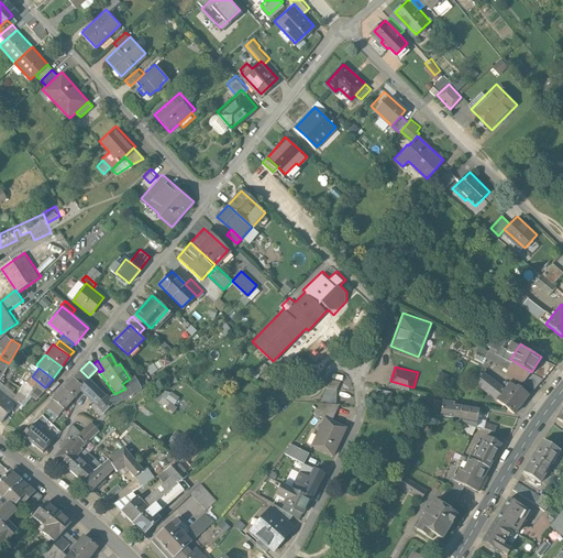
[(440,369),(437,376),(448,381),(451,372),(440,369)]
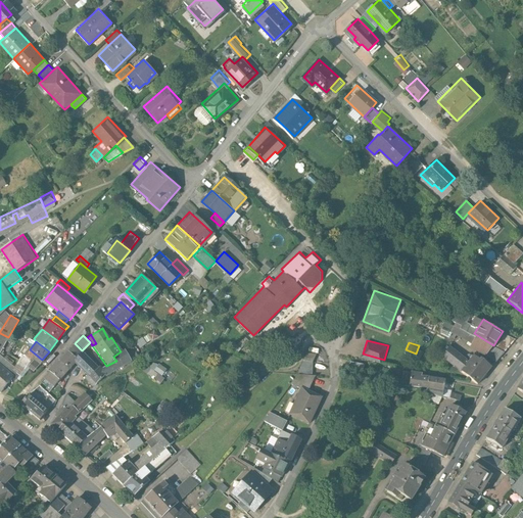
[(491,363),(476,351),(472,358),(450,342),(441,354),(478,381),(491,363)]
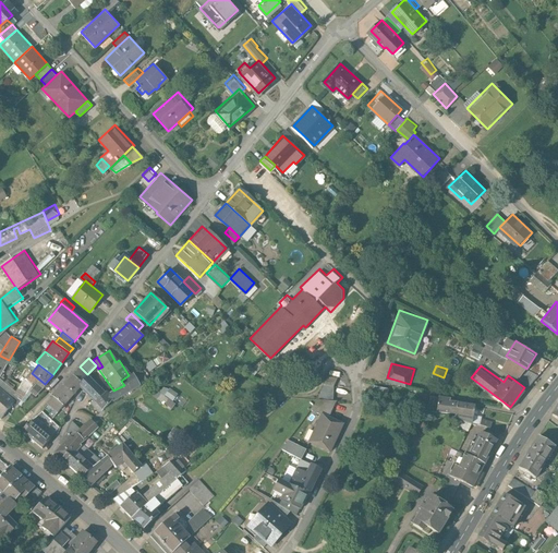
[(80,367),(73,374),(81,381),(86,374),(87,374),(80,367)]
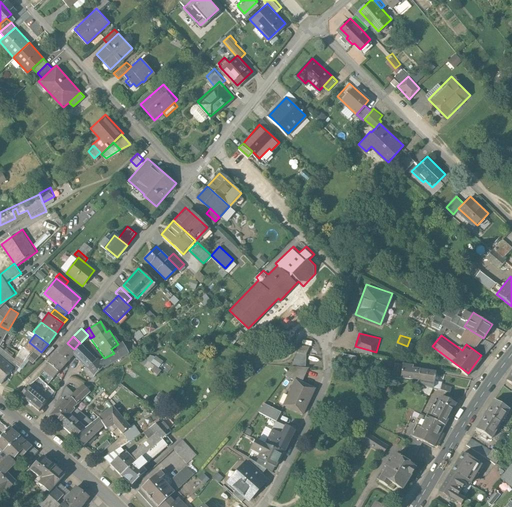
[(492,343),(483,338),(476,347),(485,353),(492,343)]
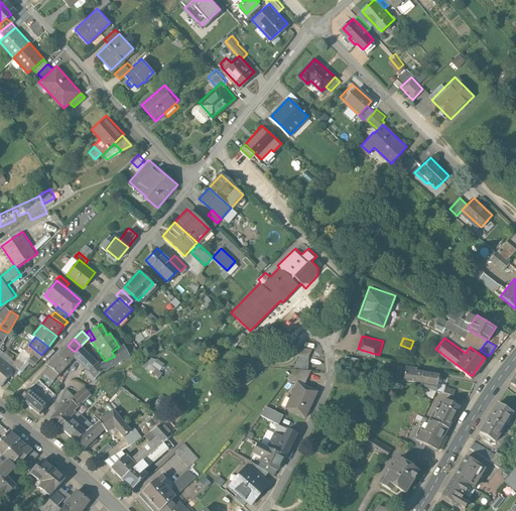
[(299,343),(296,362),(307,363),(310,345),(299,343)]
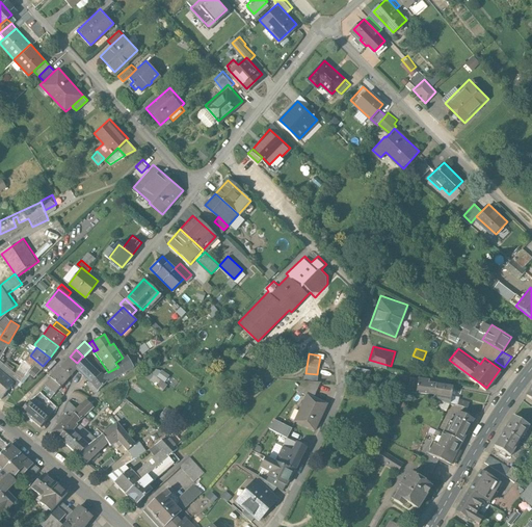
[(135,368),(128,356),(123,358),(115,363),(118,367),(108,372),(104,375),(109,379),(110,381),(135,368)]
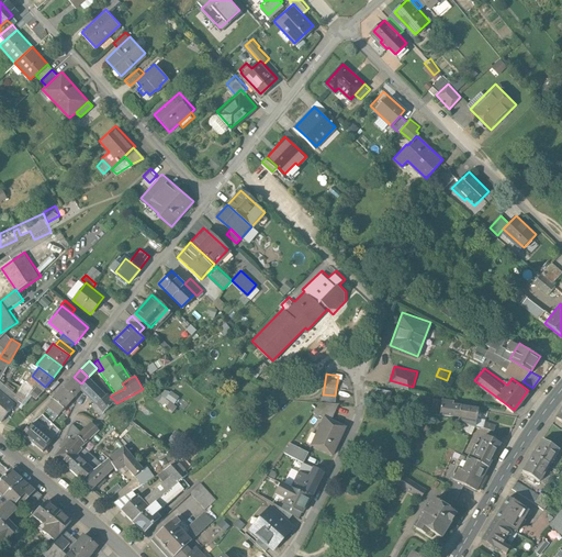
[(67,405),(81,389),(81,383),(74,377),(57,396),(67,405)]
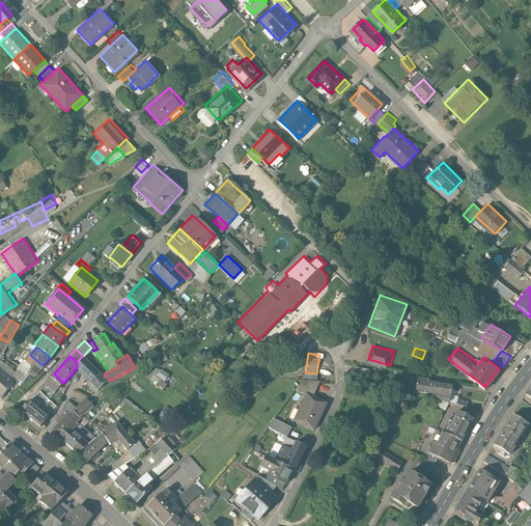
[(82,356),(77,362),(77,367),(89,380),(91,382),(100,374),(82,356)]
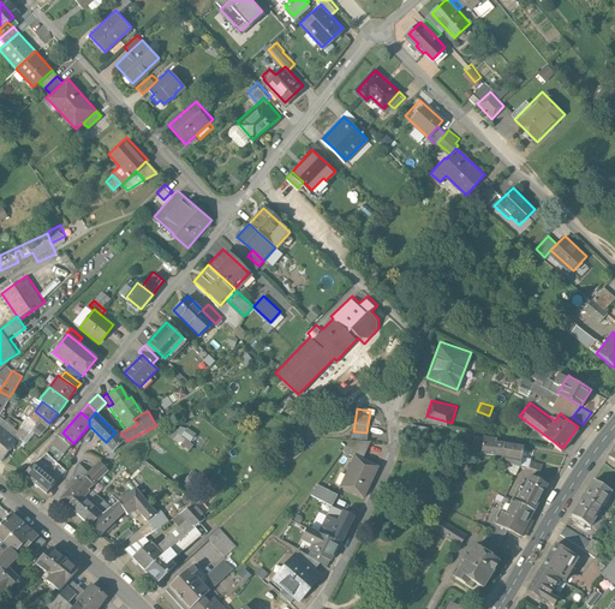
[(40,435),(49,423),(42,417),(33,429),(40,435)]
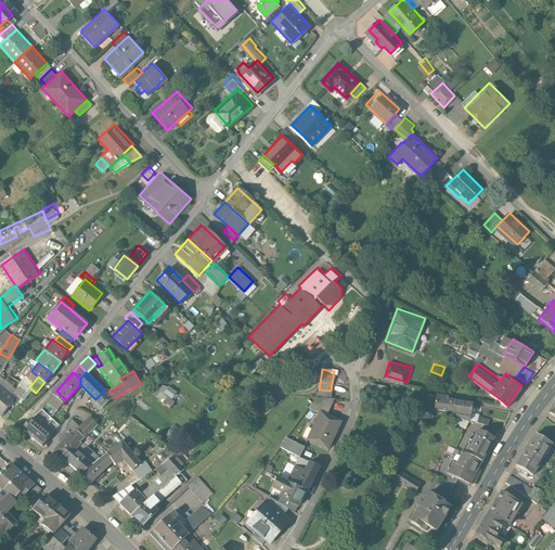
[(165,378),(155,389),(167,399),(177,387),(165,378)]
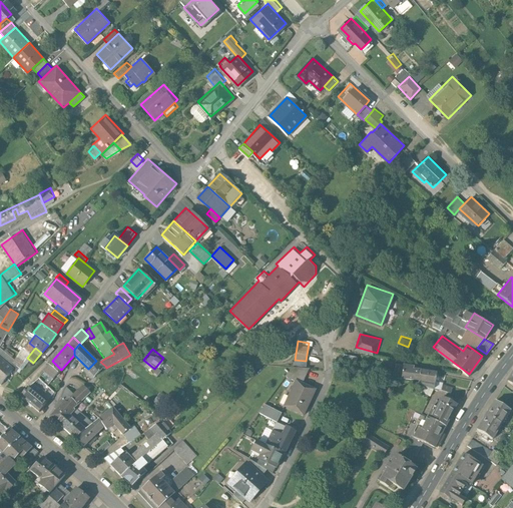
[(344,350),(342,356),(355,360),(357,353),(344,350)]
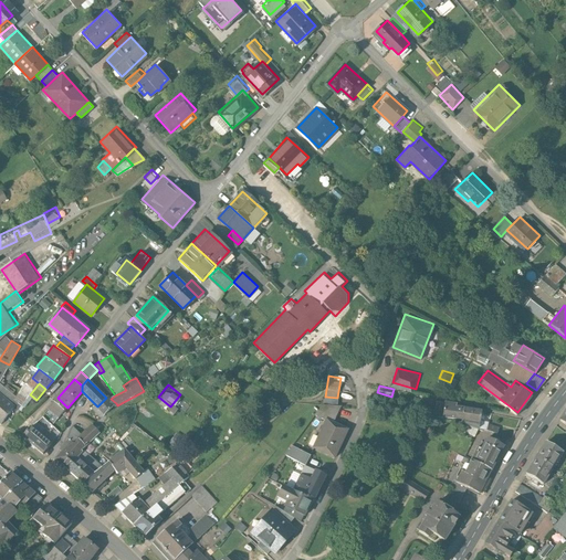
[(0,423),(1,424),(20,404),(0,387),(0,423)]
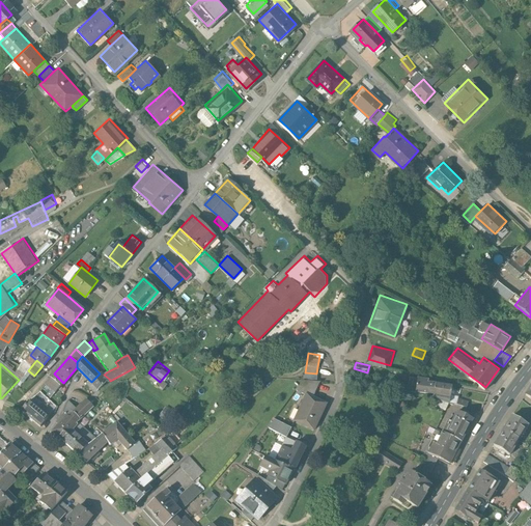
[(303,370),(297,384),(313,390),(318,378),(303,370)]
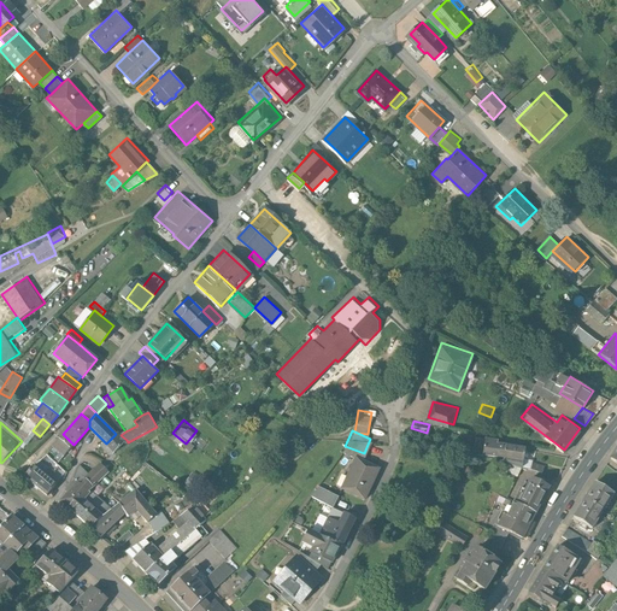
[(118,432),(116,434),(106,444),(104,441),(99,445),(107,454),(110,451),(113,454),(127,440),(121,435),(118,432)]
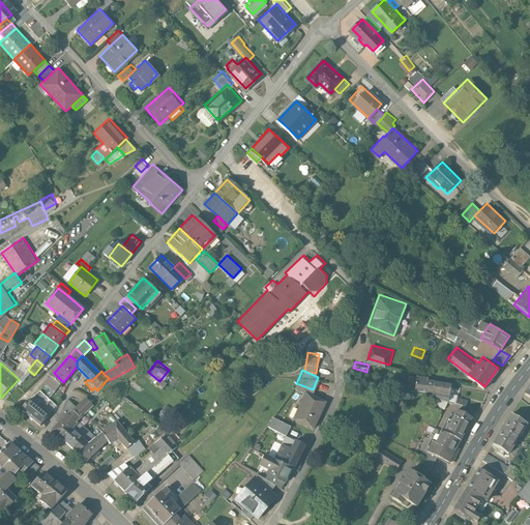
[(63,382),(54,373),(45,384),(54,392),(63,382)]
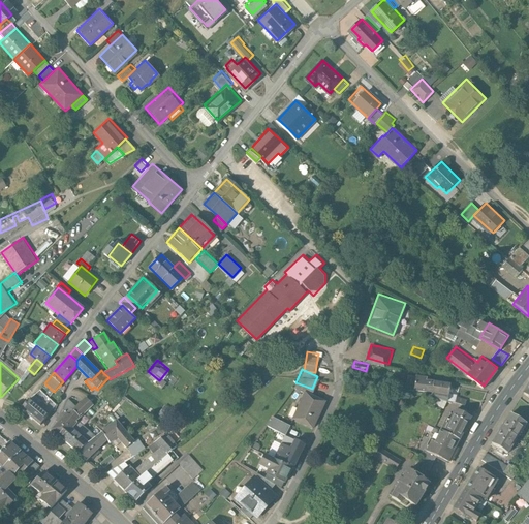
[(429,375),(415,373),(413,386),(432,389),(434,378),(428,377),(429,375)]
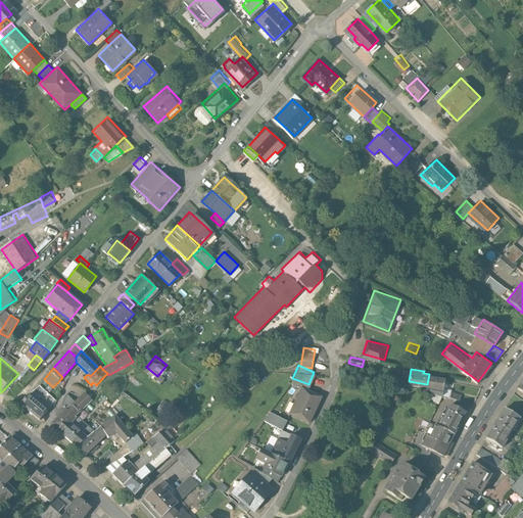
[(441,377),(429,374),(427,384),(426,389),(448,394),(450,385),(440,383),(441,377)]
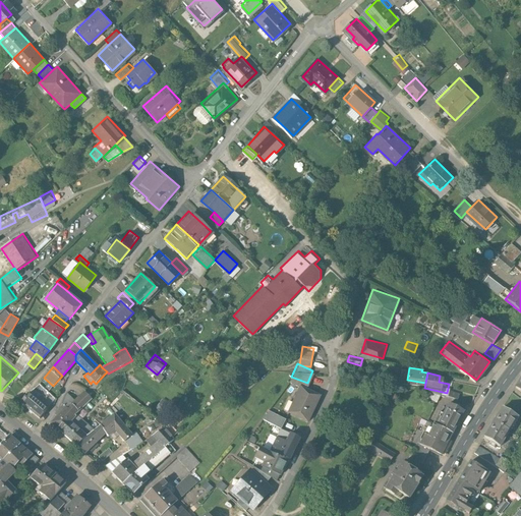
[(54,399),(39,384),(22,401),(38,415),(54,399)]
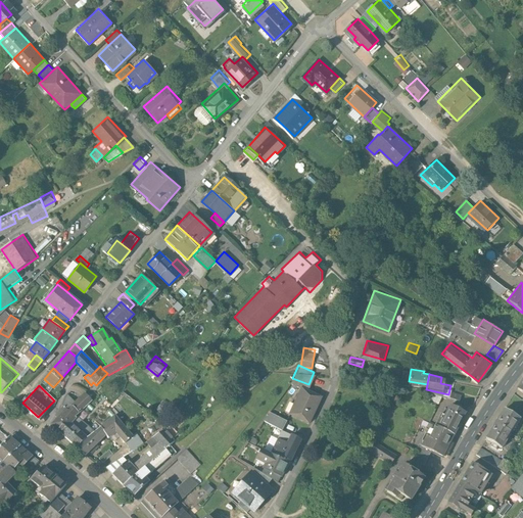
[(322,394),(301,385),(289,411),(310,421),(322,394)]
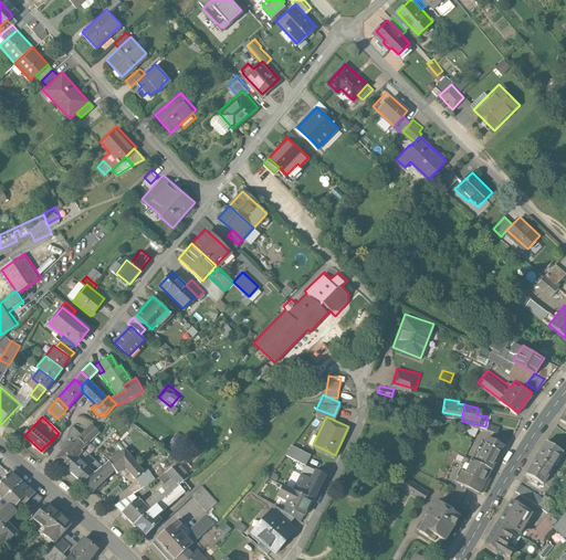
[(66,467),(85,447),(100,432),(91,423),(79,437),(74,433),(54,455),(66,467)]
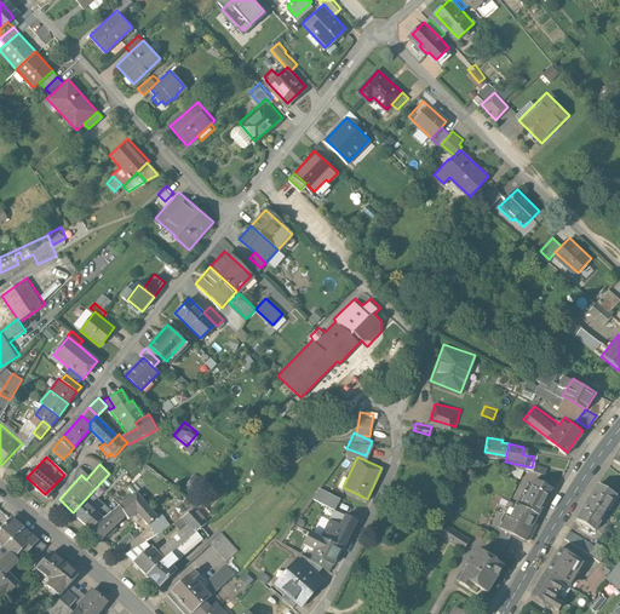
[(518,505),(538,515),(552,487),(533,477),(518,505)]
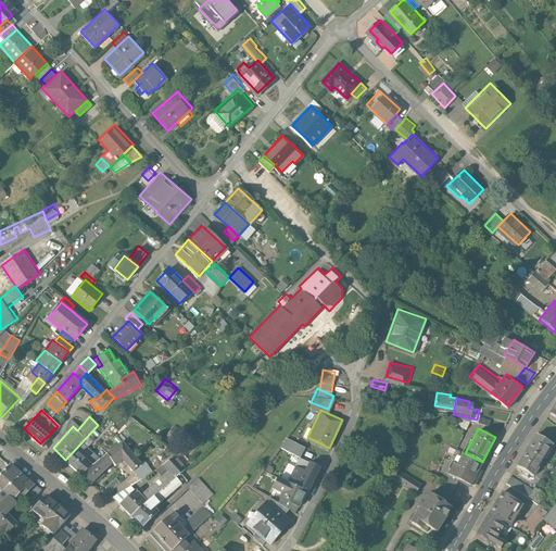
[(286,433),(281,443),(300,452),(304,441),(286,433)]
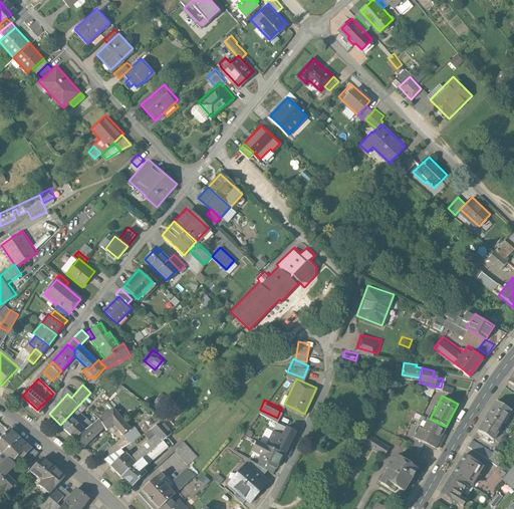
[(496,401),(488,415),(503,424),(511,410),(496,401)]
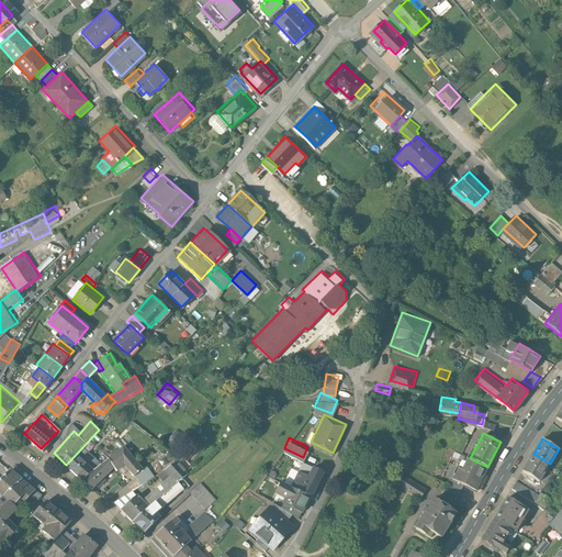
[(124,444),(108,457),(116,467),(119,469),(123,465),(127,469),(128,468),(135,475),(144,467),(124,444)]
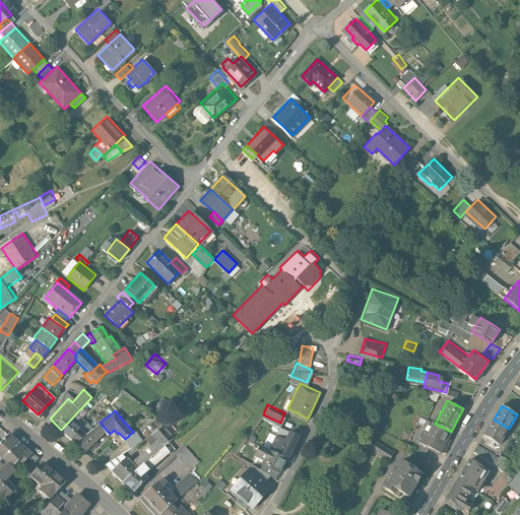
[(61,430),(76,444),(86,435),(94,427),(78,411),(61,430)]
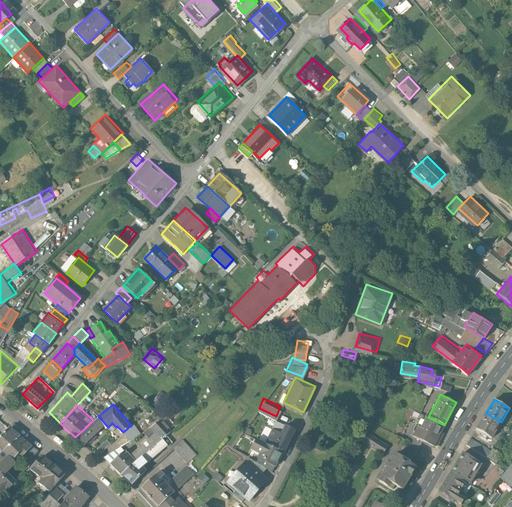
[(501,422),(486,413),(477,428),(492,437),(501,422)]
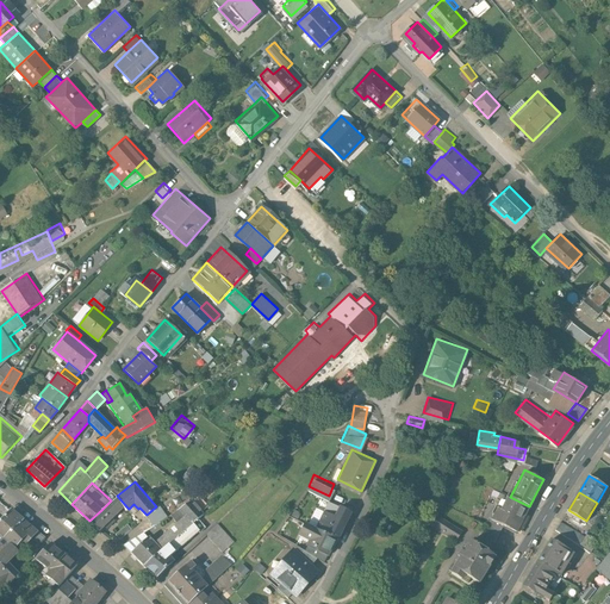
[(510,497),(504,493),(495,512),(492,515),(505,522),(517,528),(529,506),(510,497)]
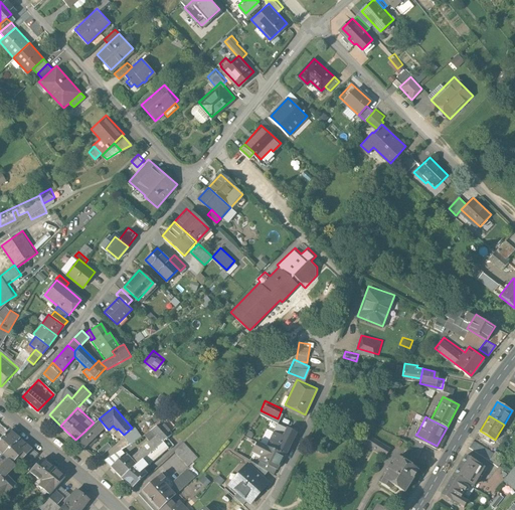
[(107,428),(99,418),(94,422),(86,431),(75,440),(83,448),(89,444),(90,446),(99,438),(98,436),(107,428)]
